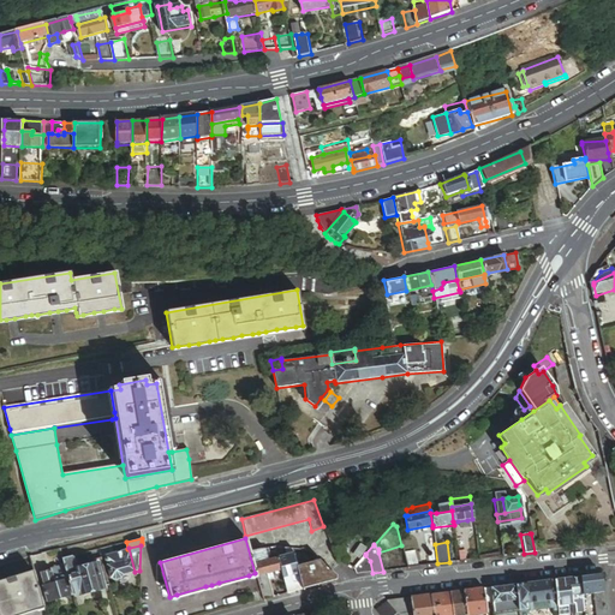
[(418,566),(413,545),(401,548),(407,568),(418,566)]
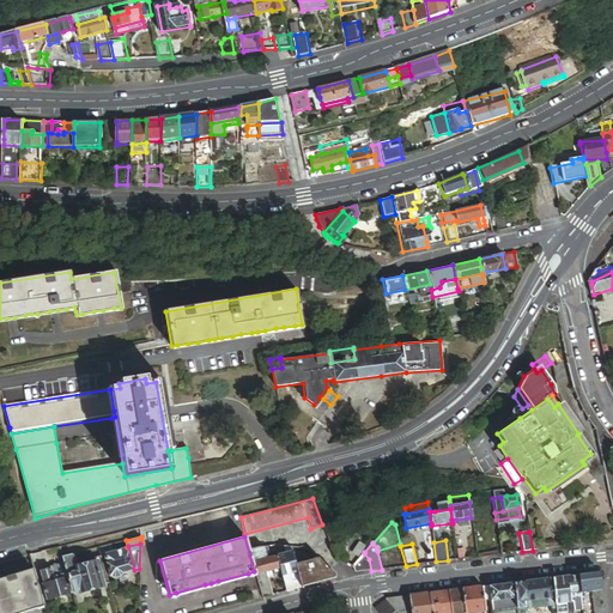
[(134,570),(128,546),(127,547),(113,551),(103,553),(109,577),(111,577),(114,578),(121,576),(122,574),(134,570)]
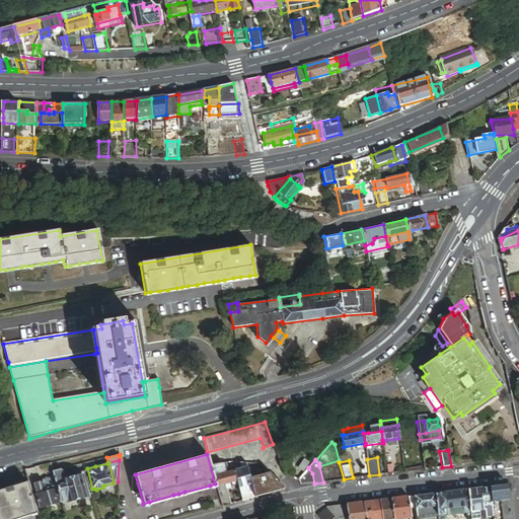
[(234,470),(231,462),(229,462),(219,464),(221,471),(224,470),(224,472),(234,470)]
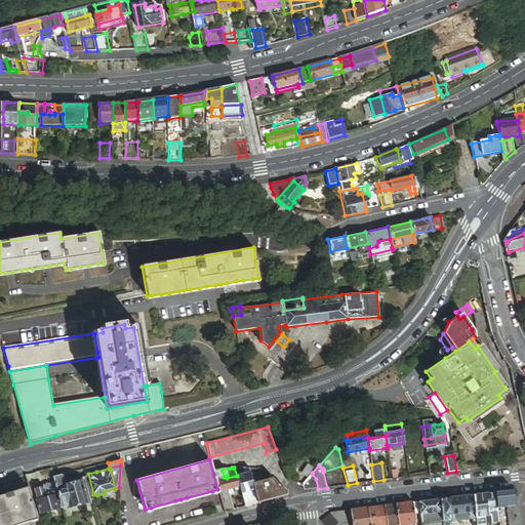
[(288,468),(284,470),(286,475),(290,474),(292,479),(296,477),(292,468),(289,469),(288,468)]
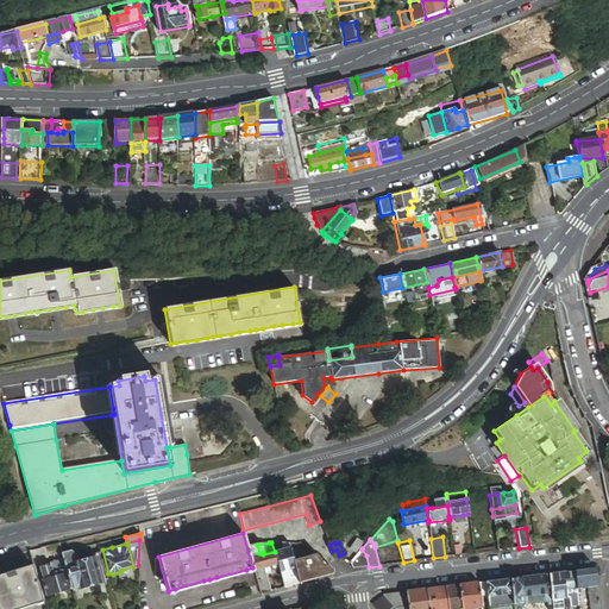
[(257,545),(248,546),(253,570),(263,567),(277,564),(275,552),(263,554),(263,552),(259,553),(257,545)]
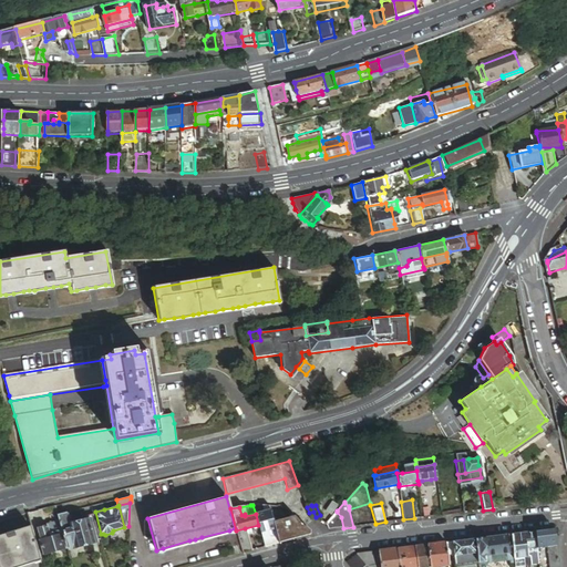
[(263,513),(256,514),(258,525),(259,532),(274,527),(272,521),(270,515),(269,511),(263,513)]
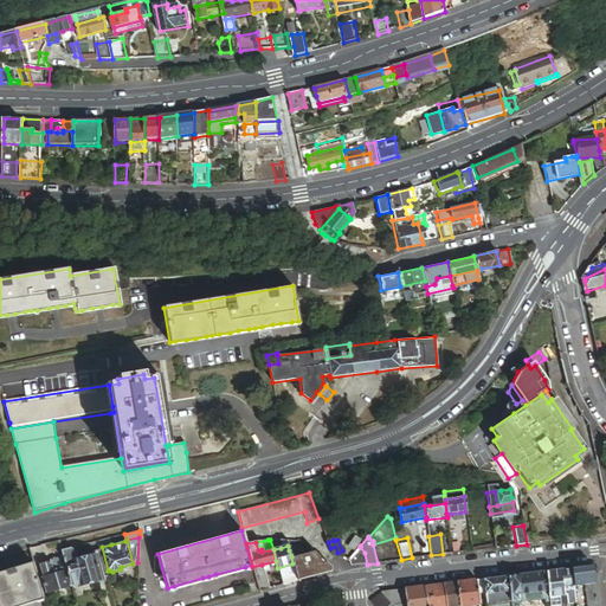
[(359,566),(367,565),(365,553),(360,547),(356,552),(359,566)]
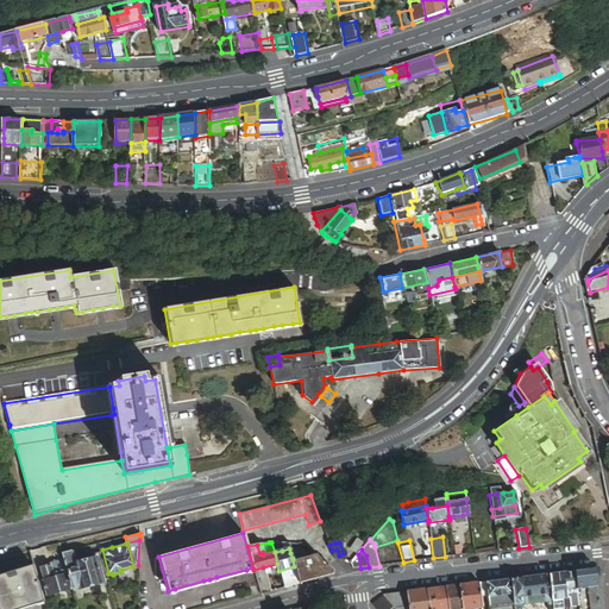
[(75,563),(71,551),(62,554),(62,556),(63,560),(71,589),(76,588),(77,590),(81,589),(90,586),(101,583),(95,558),(92,558),(75,563)]
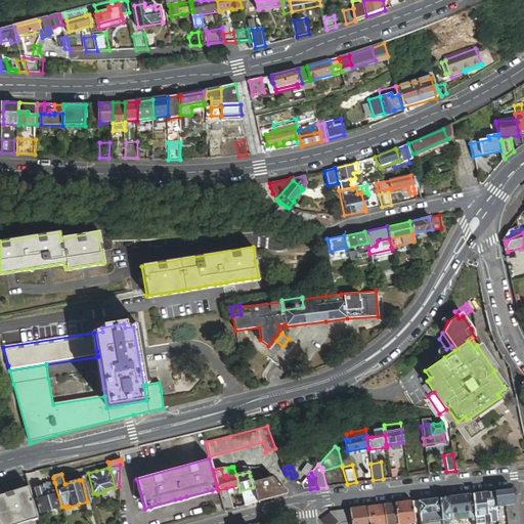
[(286,490),(281,487),(280,487),(269,477),(255,480),(252,481),(253,487),(257,501),(286,493),(286,490)]
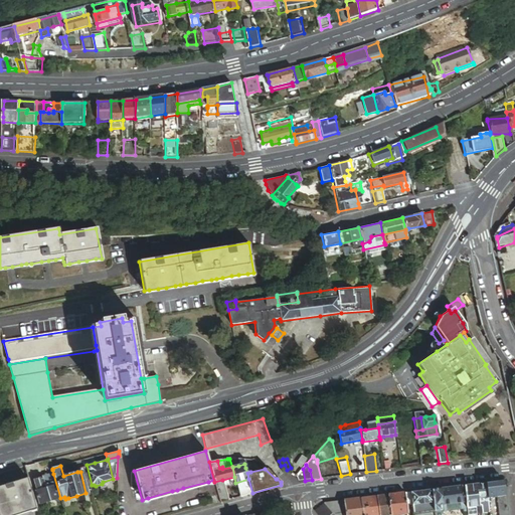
[(298,482),(305,481),(303,469),(295,478),(298,482)]
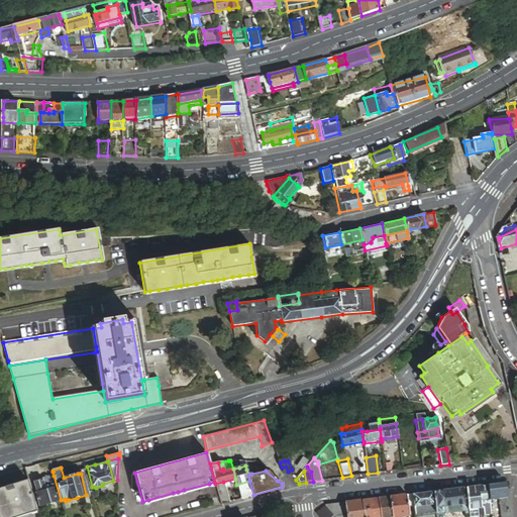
[(86,495),(91,494),(85,472),(81,474),(86,495)]
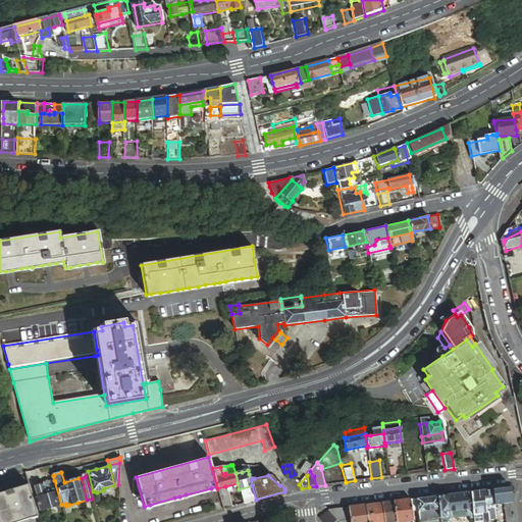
[(40,511),(61,505),(54,480),(43,483),(43,484),(35,486),(37,497),(36,498),(40,511)]
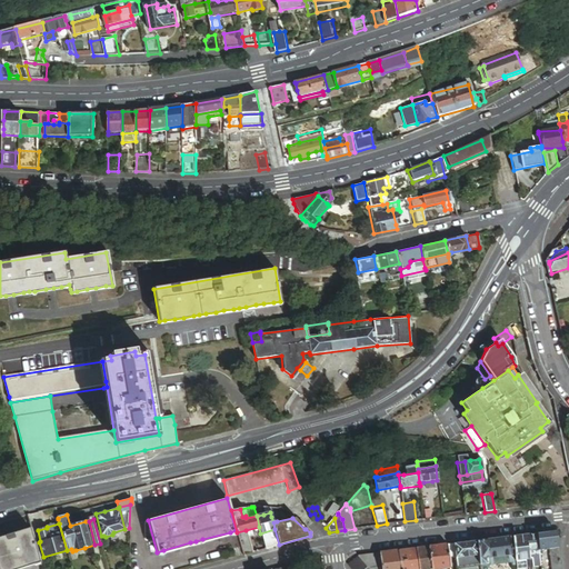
[(0,568),(7,568),(39,560),(30,528),(0,536),(0,568)]
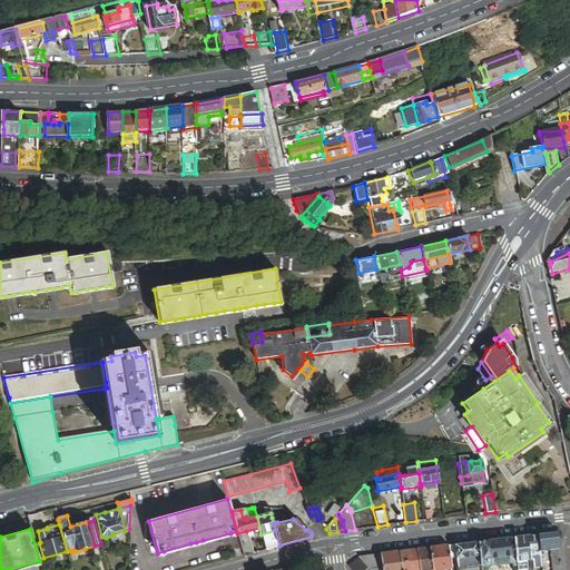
[(275,530),(261,534),(265,549),(279,546),(275,530)]
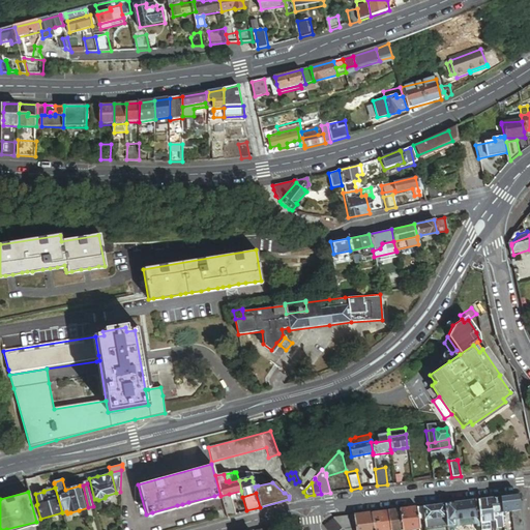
[(229,494),(221,496),(227,517),(235,514),(229,494)]
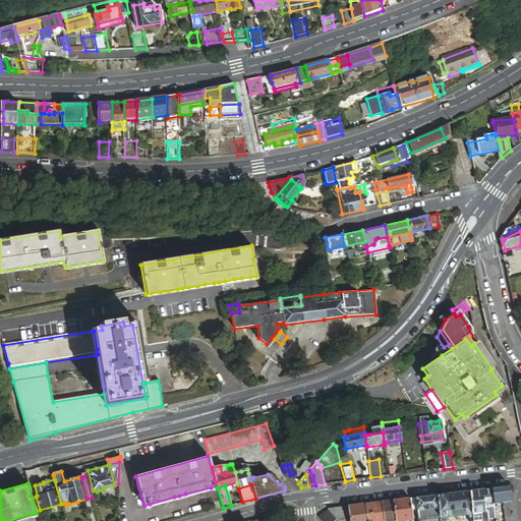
[(504,503),(511,502),(510,486),(493,488),(495,504),(504,503)]
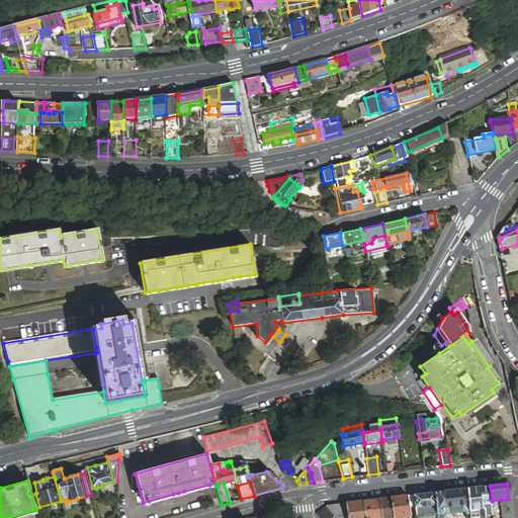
[(492,501),(490,486),(480,487),(483,509),(484,509),(485,516),(493,515),(492,501)]
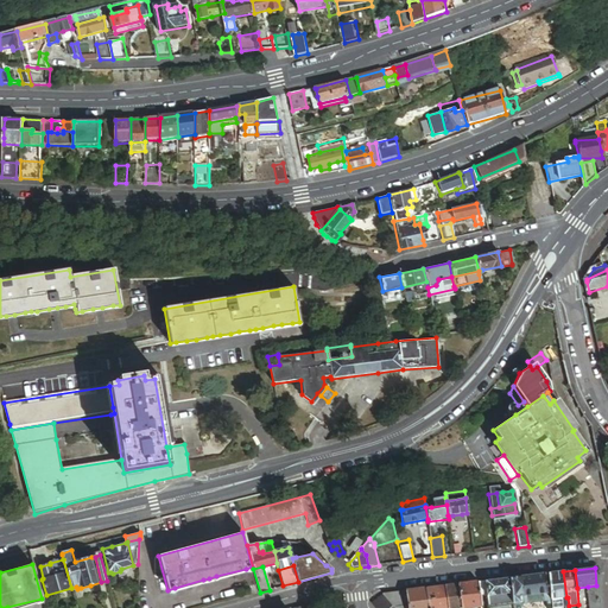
[(567,597),(563,571),(549,574),(551,593),(552,600),(562,599),(563,607),(569,607),(569,606),(568,597),(567,597)]
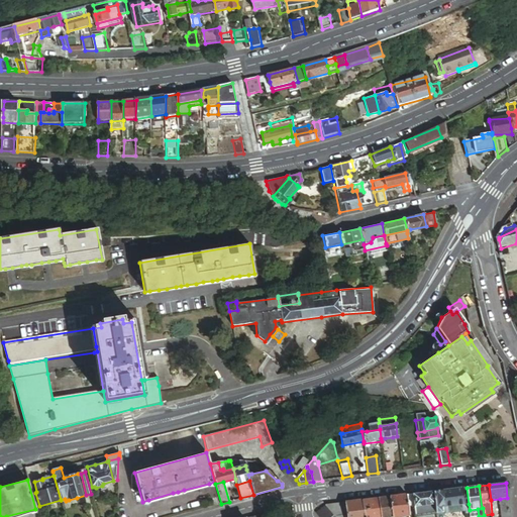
[(466,505),(463,488),(442,491),(444,507),(464,505),(466,505)]
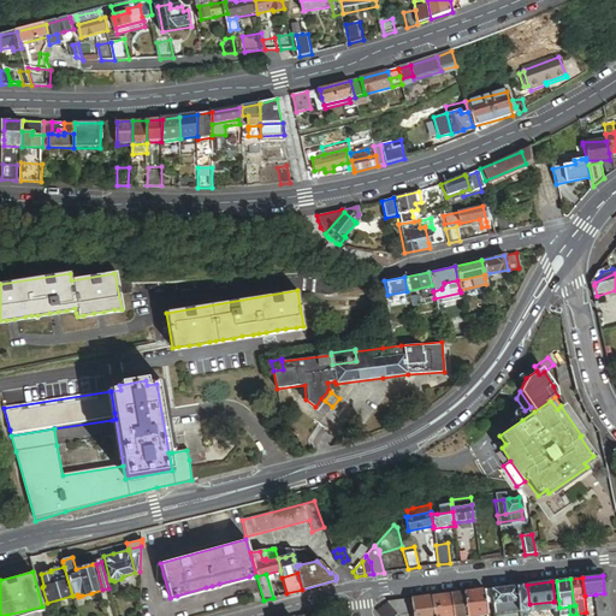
[(529,604),(527,585),(517,586),(521,611),(529,610),(529,604)]
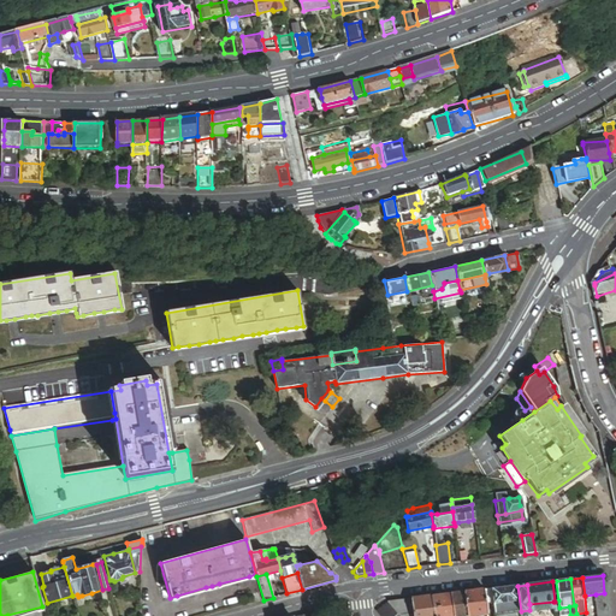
[(509,612),(521,611),(517,586),(492,590),(495,604),(508,602),(509,612)]
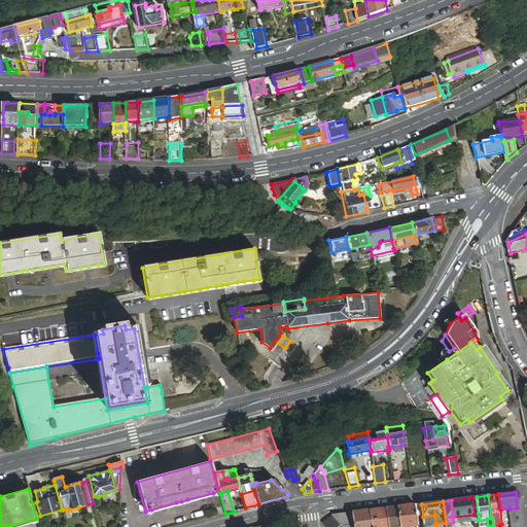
[(410,526),(417,526),(414,505),(398,507),(399,526),(410,526)]
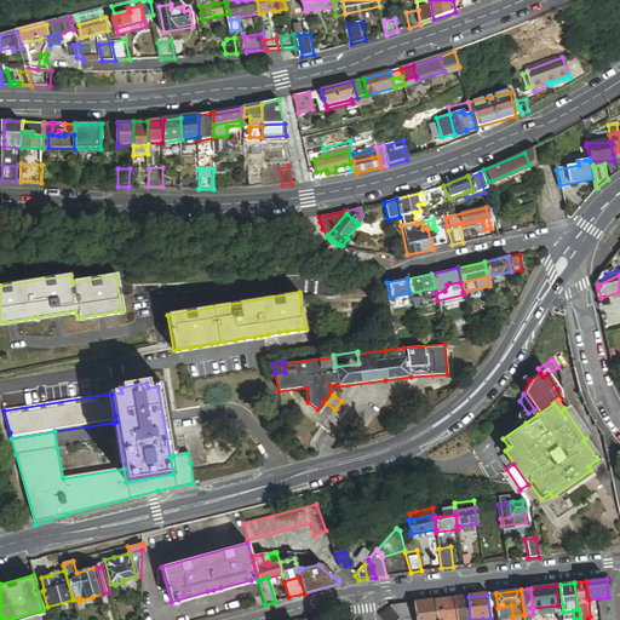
[(470,619),(469,597),(454,598),(457,619),(470,619)]
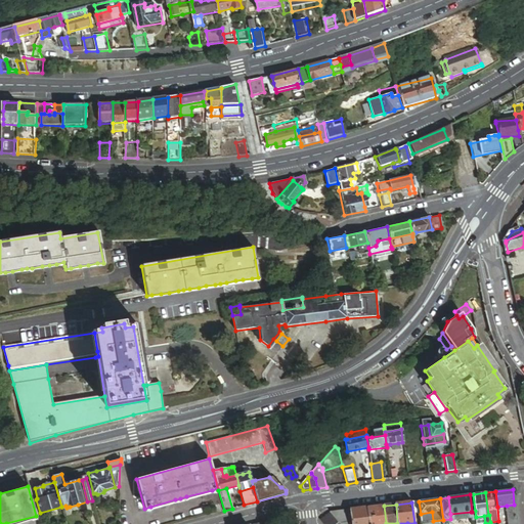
[(516,520),(514,505),(507,506),(508,521),(516,520)]
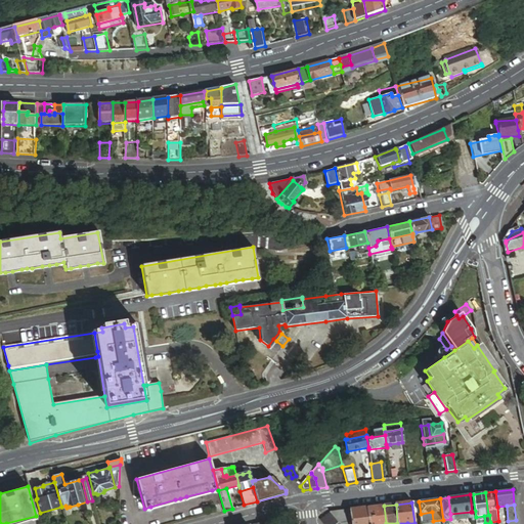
[(386,523),(384,506),(367,508),(368,523),(386,523)]
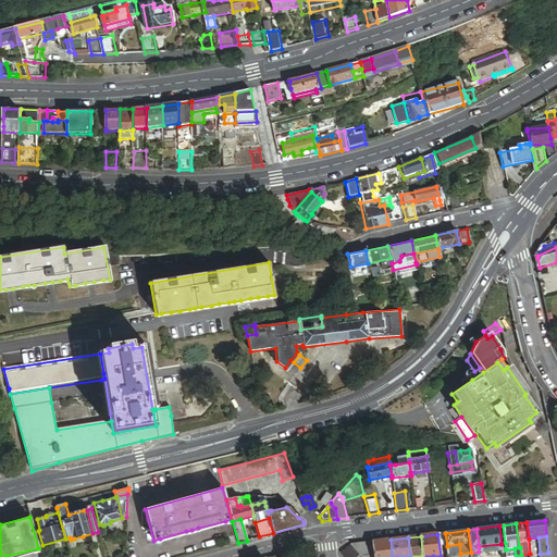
[(392,556),(391,540),(372,542),(373,556),(392,556)]
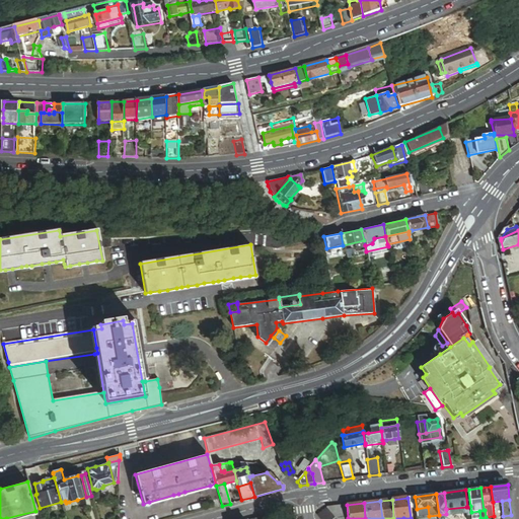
[(348,518),(347,505),(327,508),(336,518),(337,518),(348,518)]
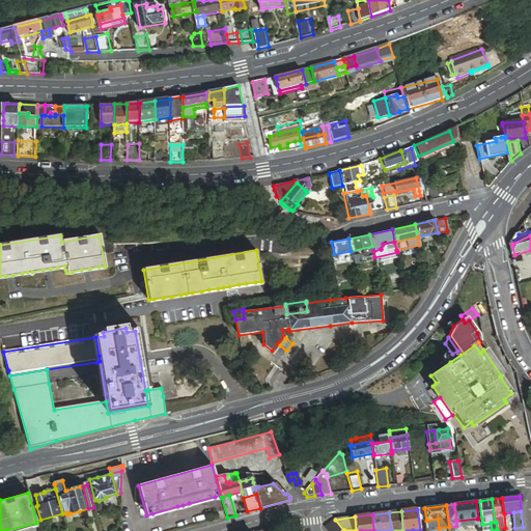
[(438,519),(426,521),(427,529),(439,528),(438,519)]
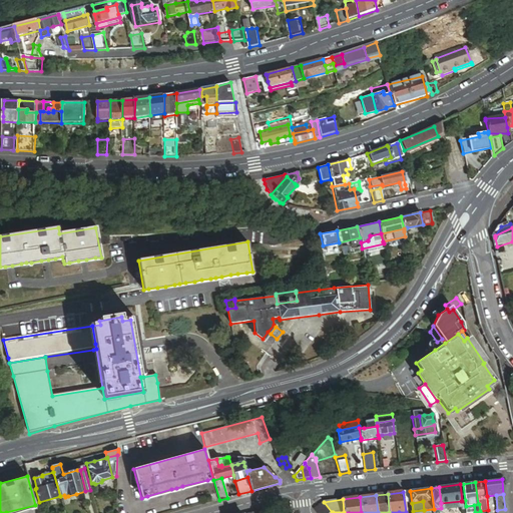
[(314,510),(316,512),(330,512),(332,512),(324,502),(314,510)]
